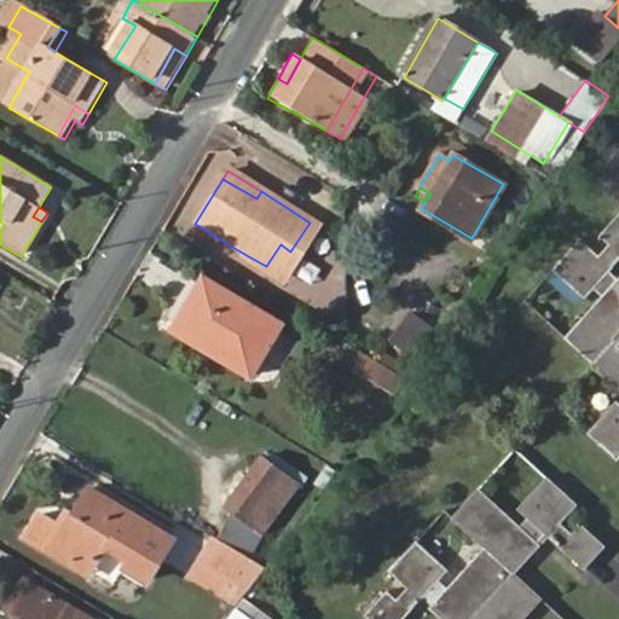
[(601,254),(583,237),(555,268),(586,296),(597,285),(606,294),(567,337),(595,363),(618,335),(618,278),(618,281),(609,273),(618,261),(618,214),(601,236),(611,244),(601,254)]
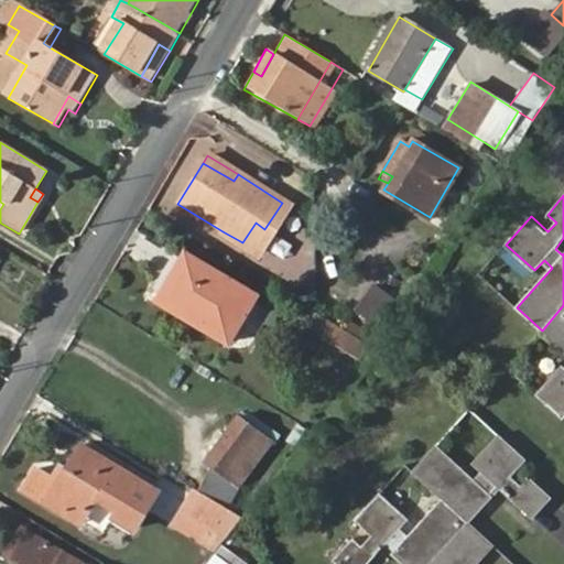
[(242,242),(223,231),(219,237),(256,259),(289,206),(282,203),(264,229),(256,223),(242,242)]
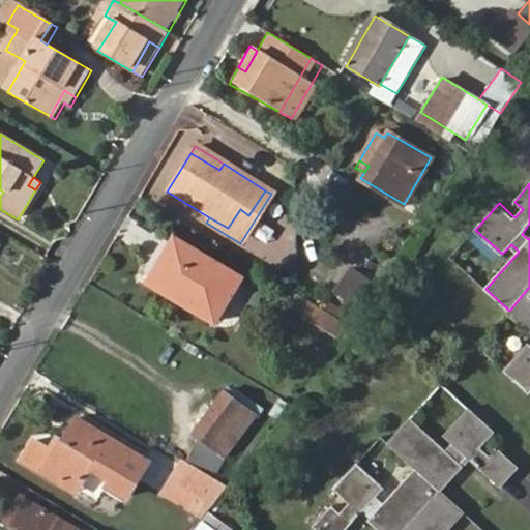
[(174,240),(147,286),(214,326),(240,282),(174,240)]
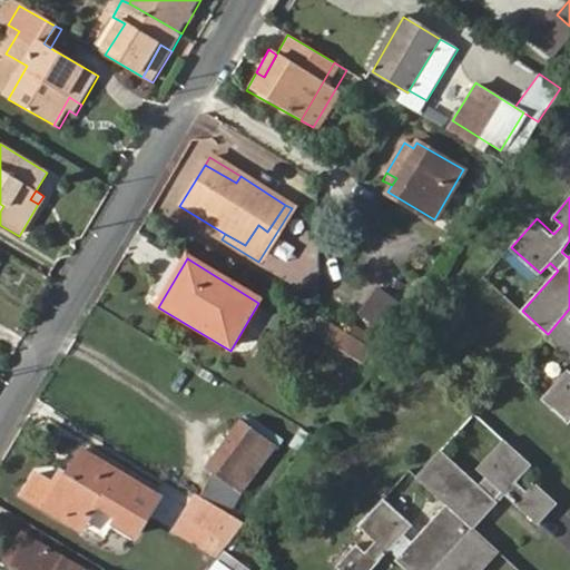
[(376,286),(359,311),(385,331),(404,306),(376,286)]
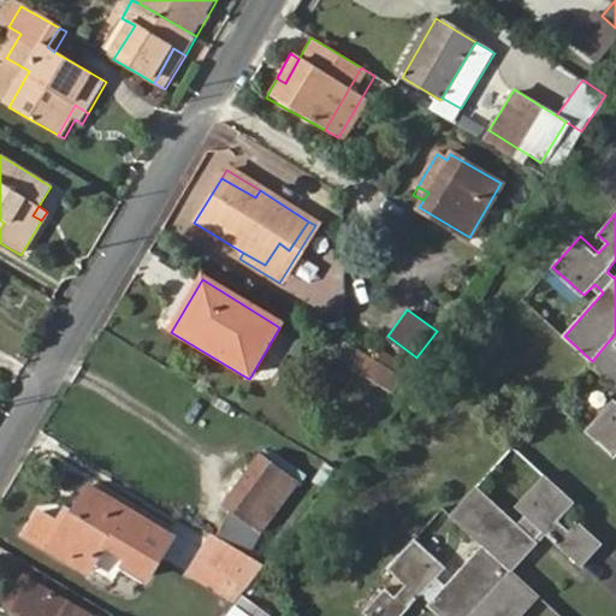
[(615,333),(592,361),(615,381),(615,397),(587,428),(615,455),(615,333)]
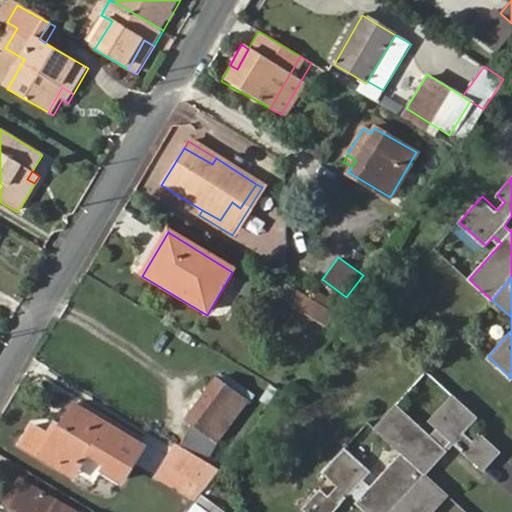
[(313,300),(300,292),(294,304),(320,320),(327,308),(313,300)]
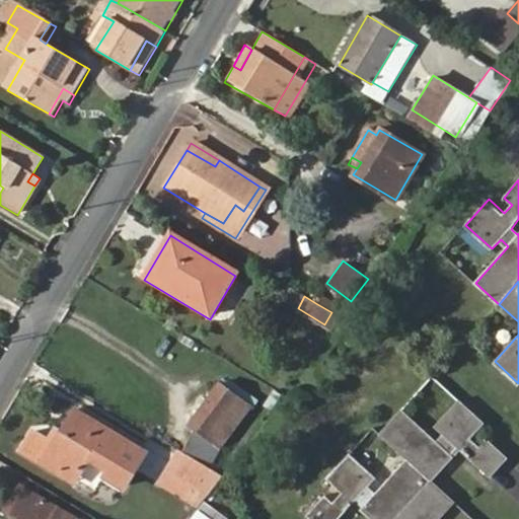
[(321,297),(317,304),(331,312),(338,316),(343,309),(321,297)]
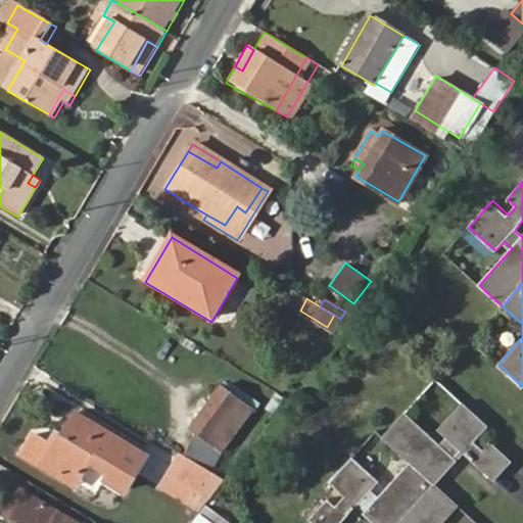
[(222,453),(252,412),(222,386),(190,428),(196,432),(222,453)]
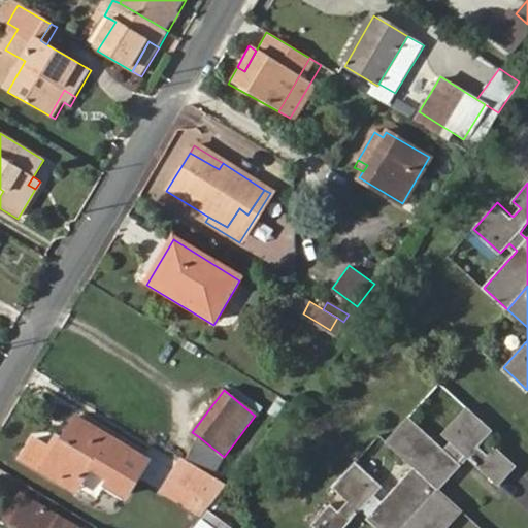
[(495,429),(467,403),(443,430),(454,439),(447,447),(411,416),(389,440),(418,466),(441,488),(464,464),(460,460),(466,453),(500,484),(519,464),(498,446),(491,454),(481,446),(495,429)]
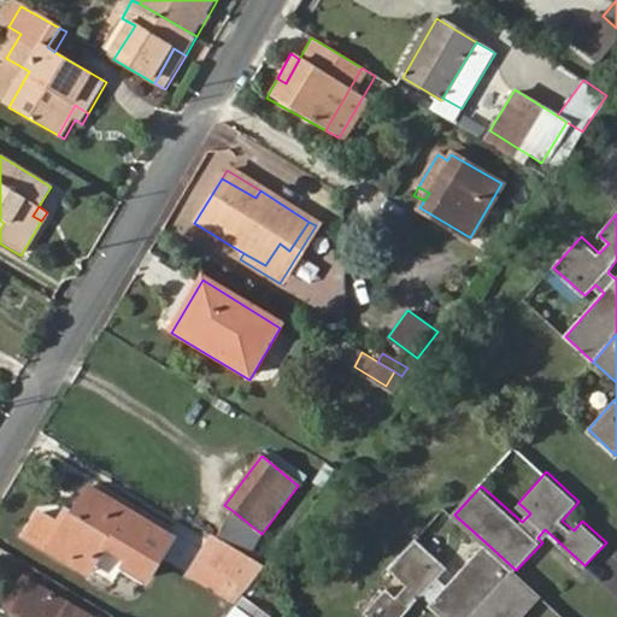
[(88,521),(75,511),(69,507),(46,547),(74,565),(81,553),(97,563),(107,546),(129,559),(125,565),(147,579),(172,541),(90,489),(81,504),(94,512),(88,521)]
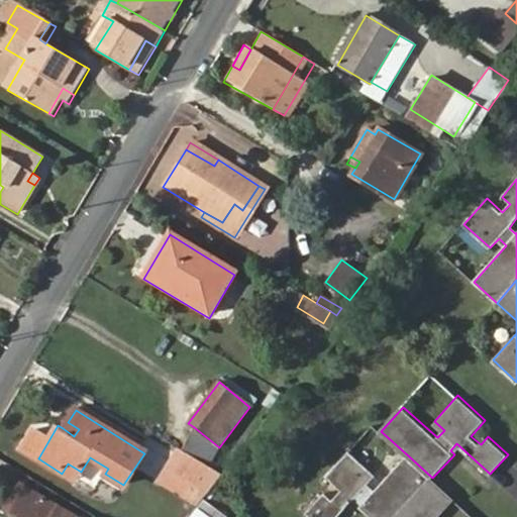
[(68,422),(63,428),(74,436),(79,429),(68,422)]
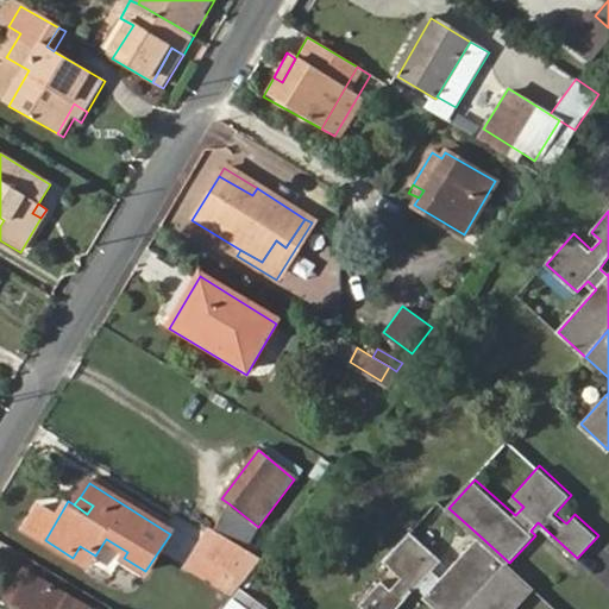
[(243,550),(258,527),(228,503),(213,532),(243,550)]
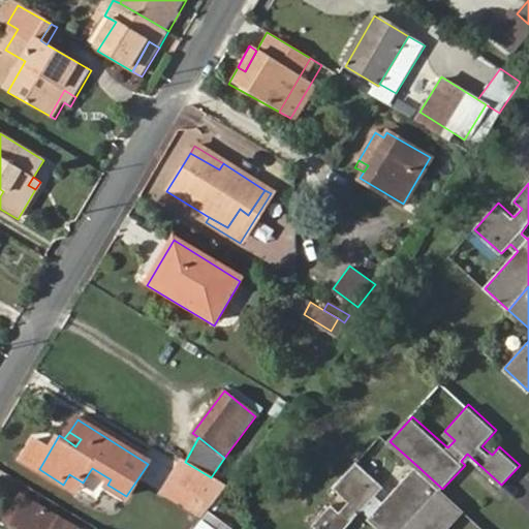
[(22,458),(39,469),(51,448),(34,438),(22,458)]
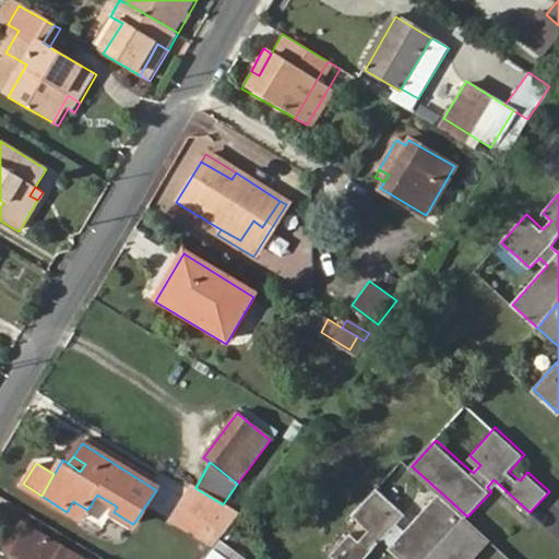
[(411,511),(383,484),(354,515),(371,530),(361,540),(353,533),(333,555),(339,558),(367,558),(388,537),(395,544),(391,548),(402,558),(428,558),(467,516),(442,494),(408,528),(401,521),(411,511)]
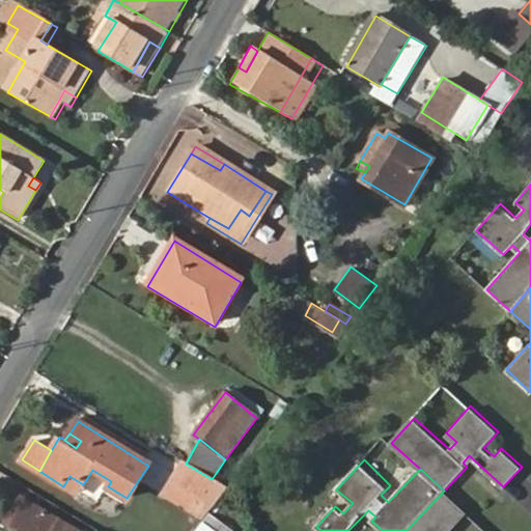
[(208,503),(219,483),(212,479),(186,464),(182,462),(172,480),(208,503)]
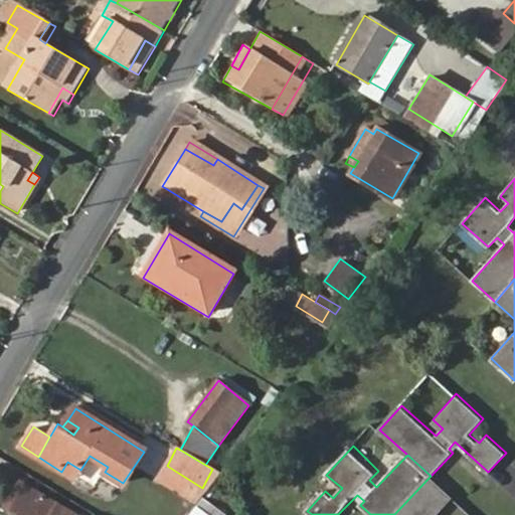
[(74,480),(80,470),(67,462),(61,472),(74,480)]
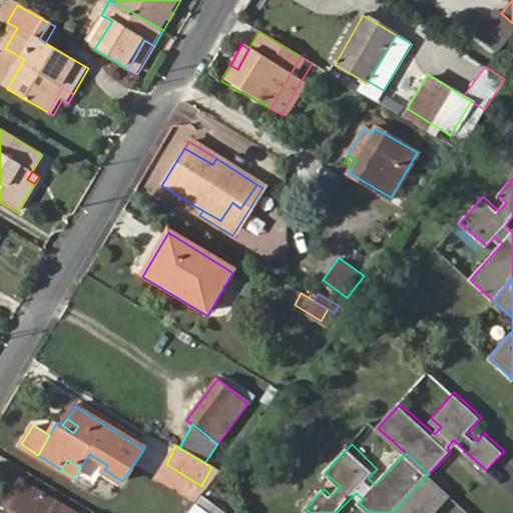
[(201,486),(166,464),(158,479),(196,502),(218,472),(211,467),(201,486)]
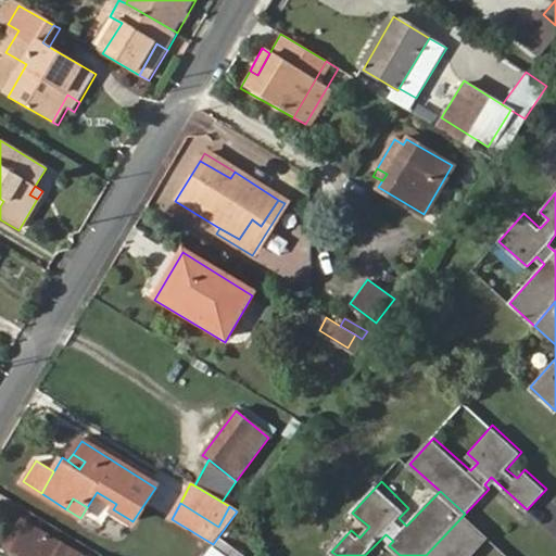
[(465,514),(426,555),(474,555),(491,538),(465,514)]
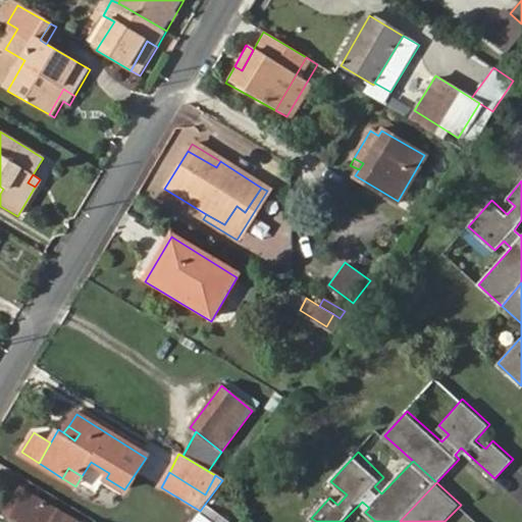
[(20,490),(13,502),(23,508),(30,497),(20,490)]
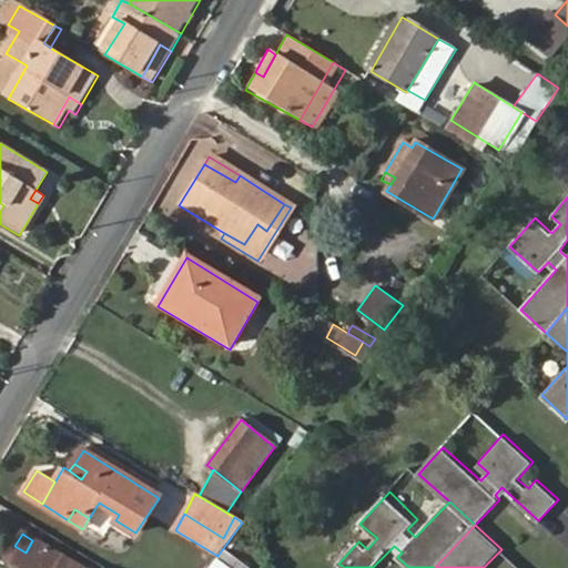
[(26,553),(14,546),(6,563),(16,567),(79,567),(66,560),(32,540),(26,553)]
